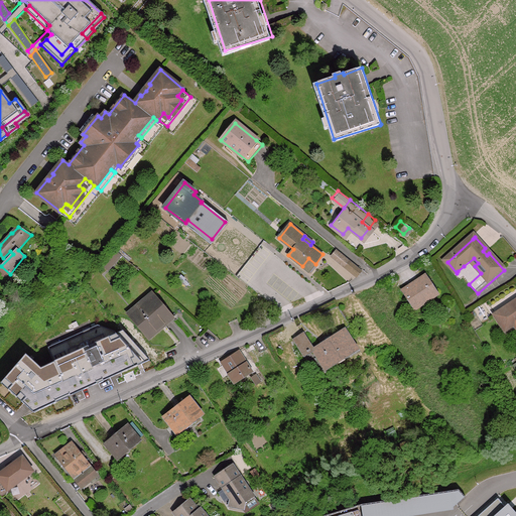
[(123,256),(117,251),(104,266),(110,272),(110,271),(123,256)]
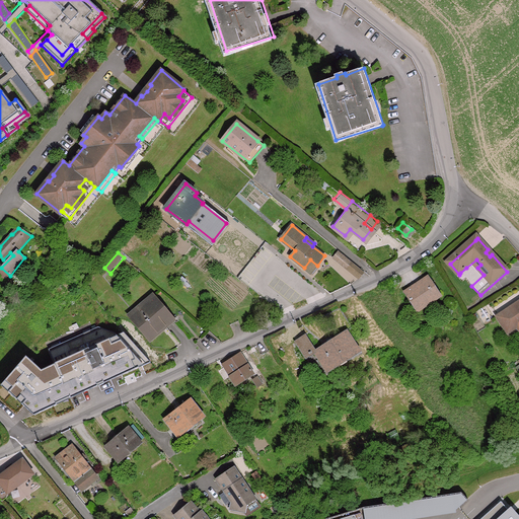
[(310,260),(304,268),(311,273),(317,266),(310,260)]
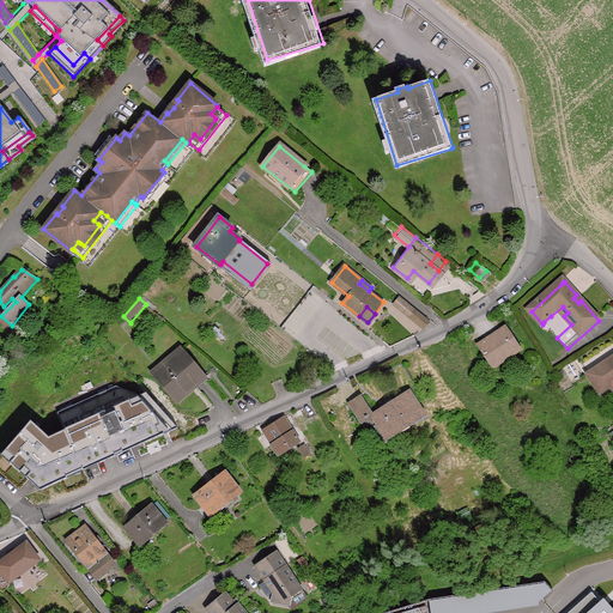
[(416,310),(414,310),(410,317),(424,328),(429,322),(416,310)]
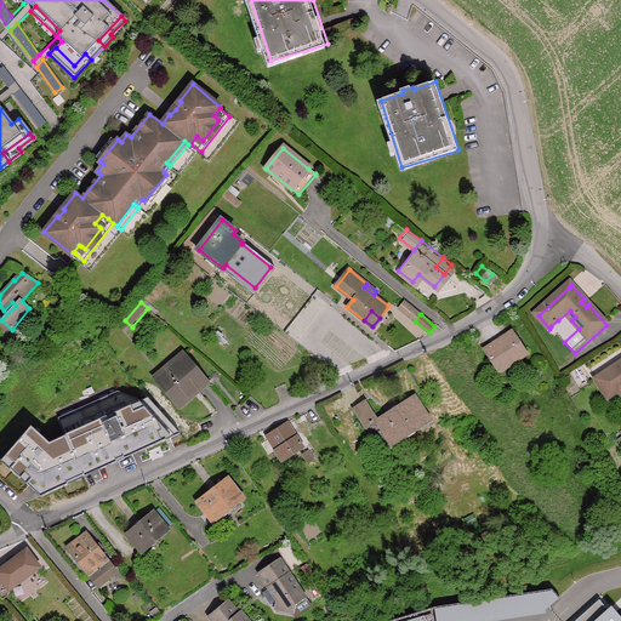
[(1,320),(0,322),(0,330),(6,336),(12,330),(1,320)]
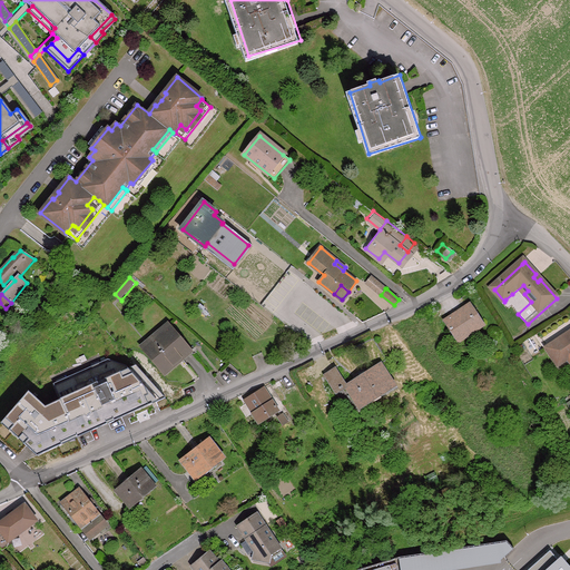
[(482,322),(468,302),(444,318),(459,338),(482,322)]
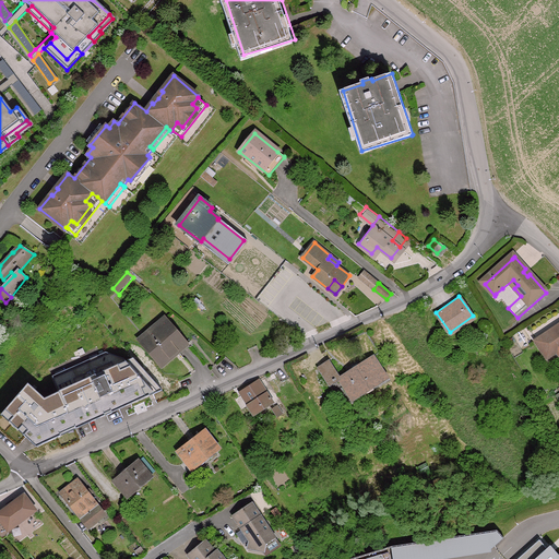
[(166,322),(142,342),(142,343),(163,367),(164,367),(187,347),(166,322)]
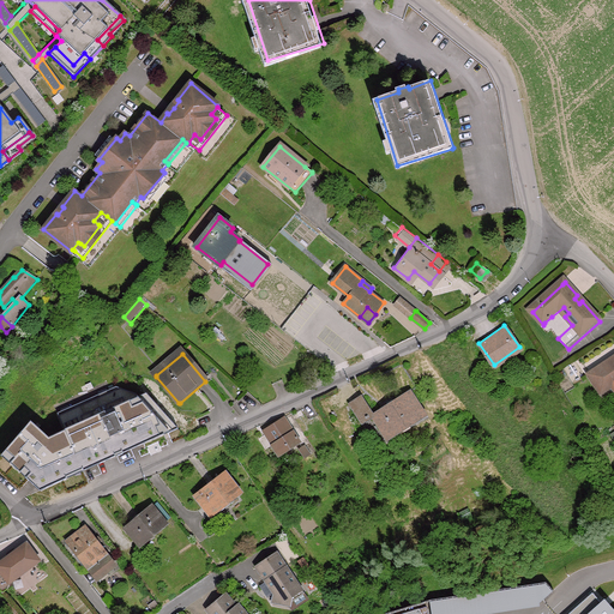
[(613,361),(591,378),(603,395),(613,389),(613,390),(613,361)]
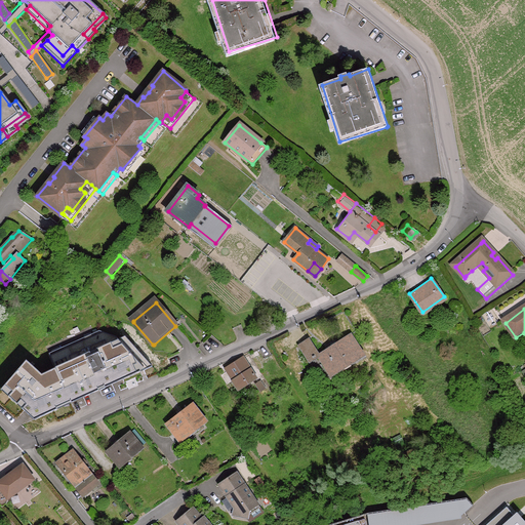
[(138,367),(148,363),(125,337),(117,341),(116,338),(98,331),(49,354),(55,369),(41,375),(26,361),(5,386),(12,393),(8,397),(17,405),(21,401),(26,405),(23,409),(34,420),(57,410),(54,405),(69,399),(71,404),(140,372),(138,367)]
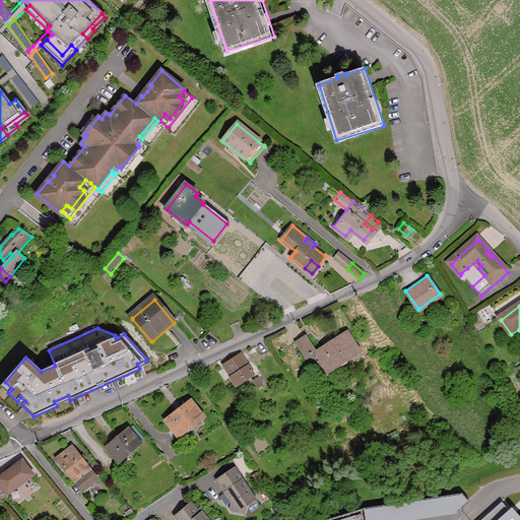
[(318,351),(316,352),(329,373),(359,354),(345,334),(318,351)]
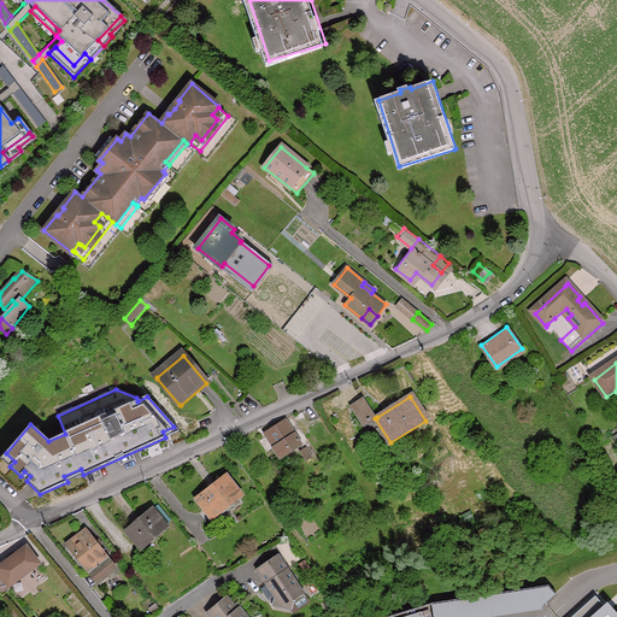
[(368,423),(375,418),(377,417),(365,398),(354,405),(368,423)]
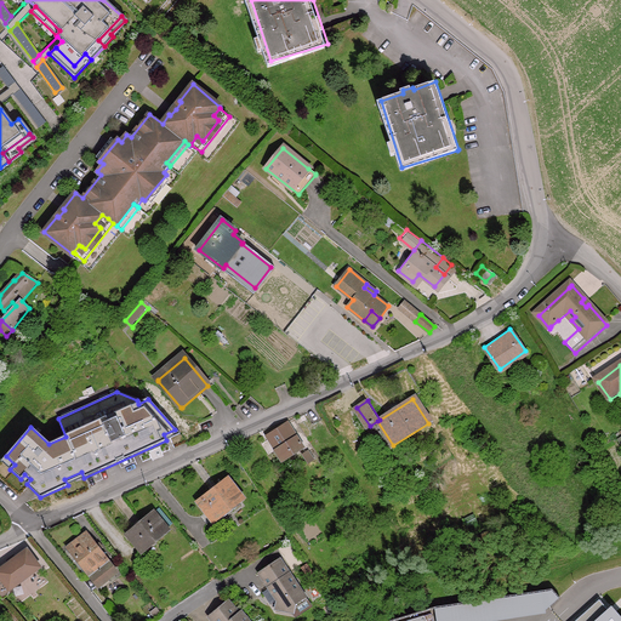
[(280,449),(277,450),(277,451),(283,461),(284,461),(302,450),(288,425),(272,433),(280,449)]
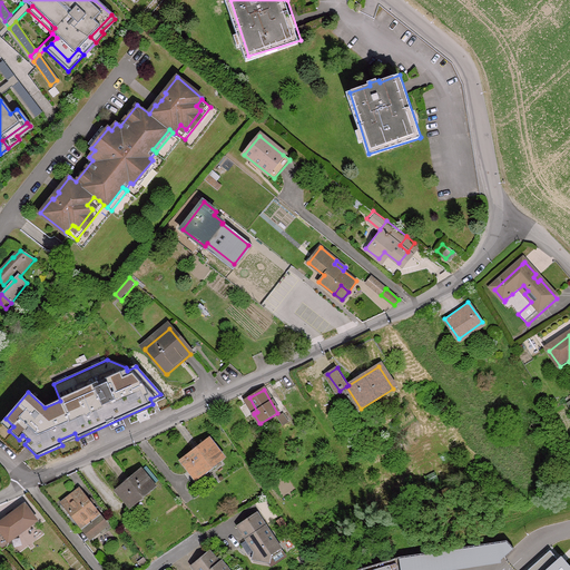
[(435,399),(431,393),(422,399),(426,405),(435,399)]
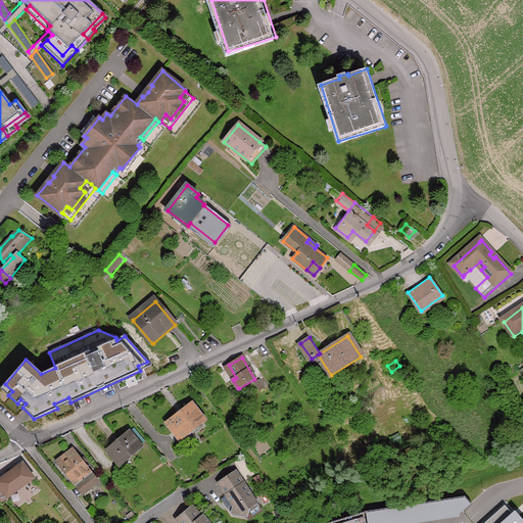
[(138,366),(140,371),(151,366),(147,362),(138,366)]
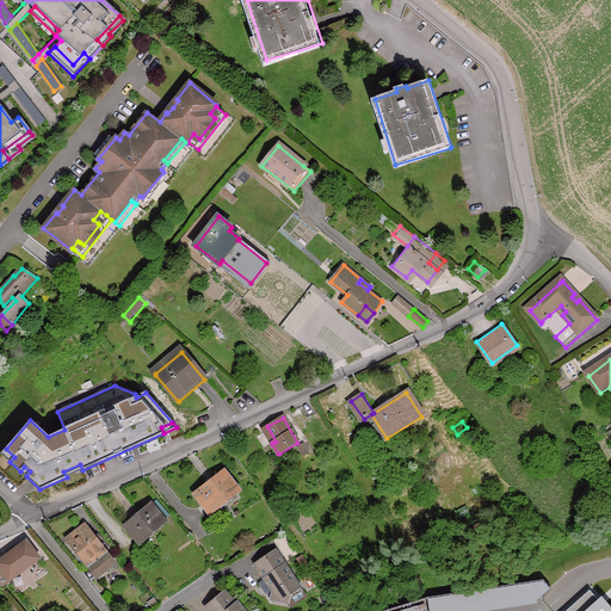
[(308,456),(303,446),(298,450),(302,458),(303,458),(308,456)]
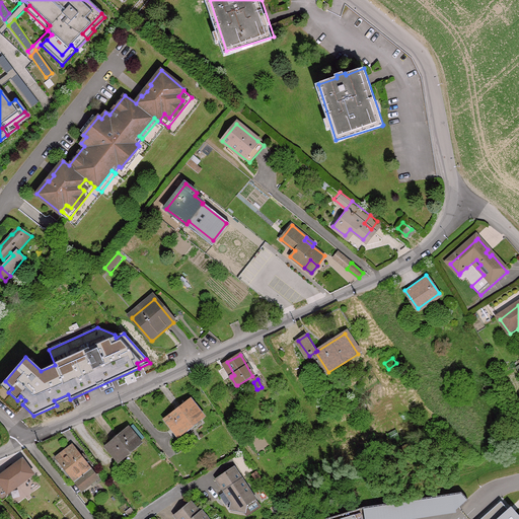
[(8,392),(12,388),(5,381),(1,385),(8,392)]
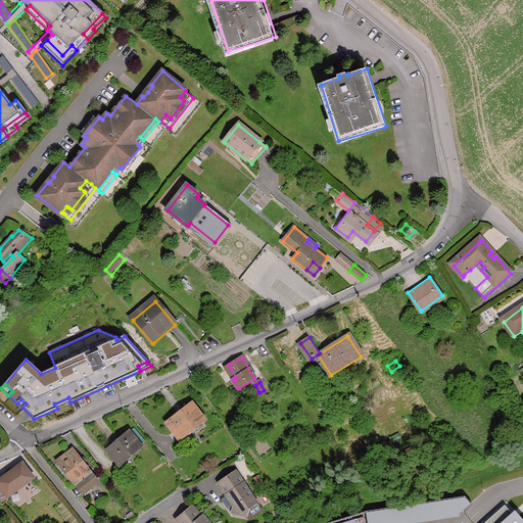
[(54,403),(57,409),(70,402),(68,397),(54,403)]
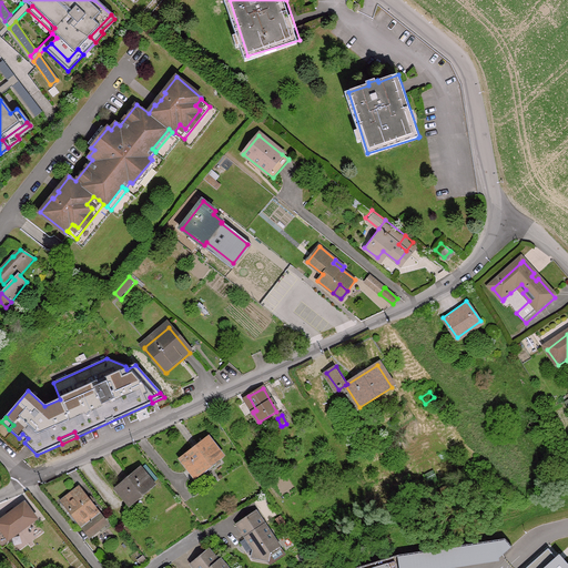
[(22,434),(19,438),(24,443),(28,438),(22,434)]
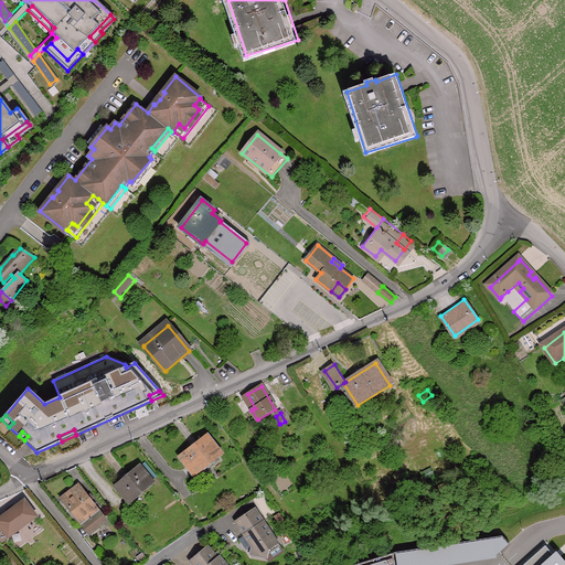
[(222,454),(209,436),(180,457),(193,475),(209,464),(211,466),(220,459),(217,457),(222,454)]
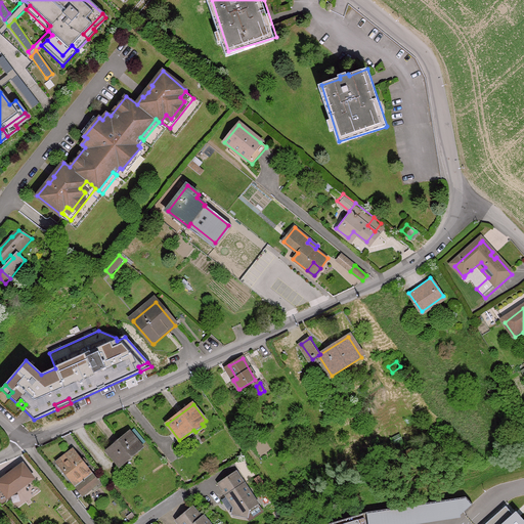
[(126,438),(138,452),(144,447),(132,433),(126,438)]
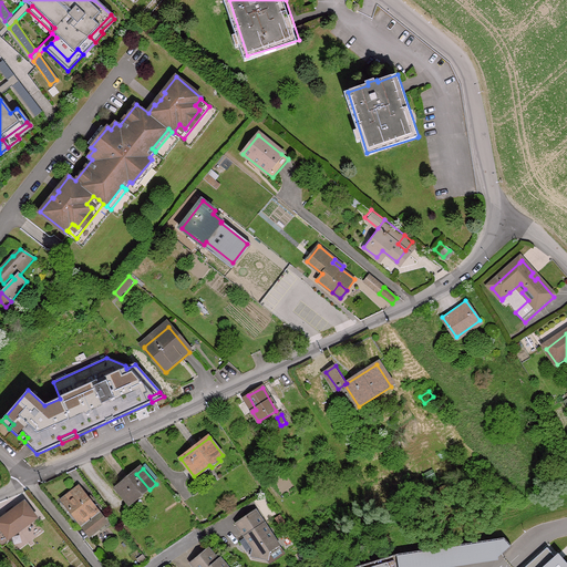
[(150,490),(136,474),(119,488),(132,504),(150,490)]
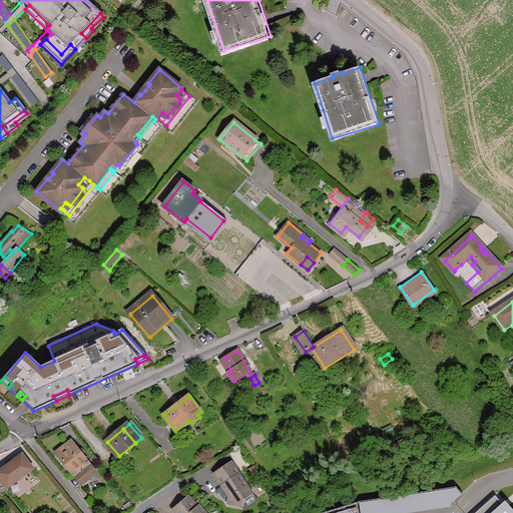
[(72,441),(56,453),(57,454),(82,484),(97,473),(72,441)]
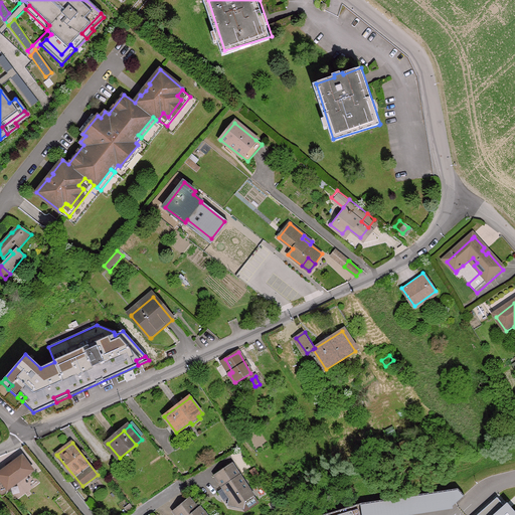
[(21,458),(0,474),(0,496),(2,499),(6,495),(7,490),(31,472),(21,458)]
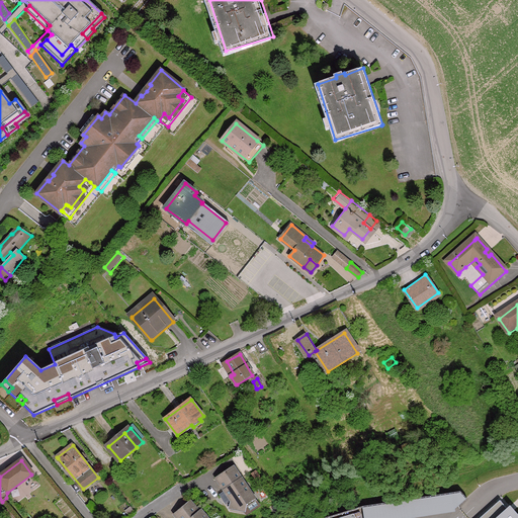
[(233,501),(251,490),(234,465),(218,478),(233,500),(233,501)]
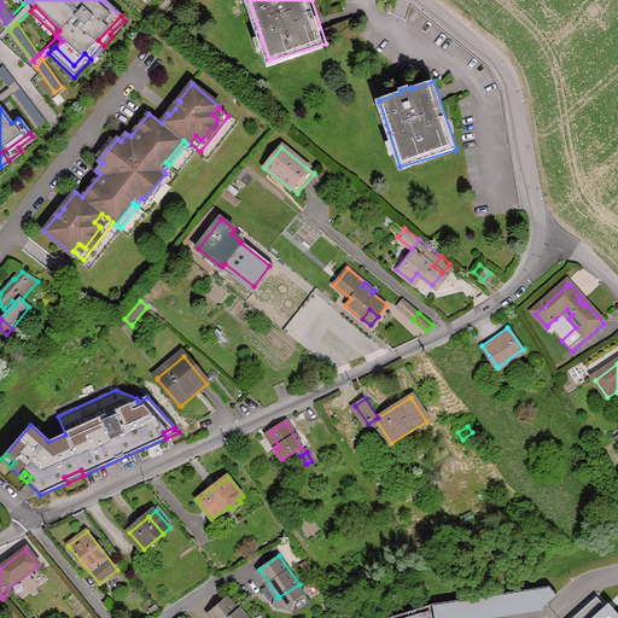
[(299,584),(278,598),(277,606),(292,608),(295,612),(310,601),(299,584)]
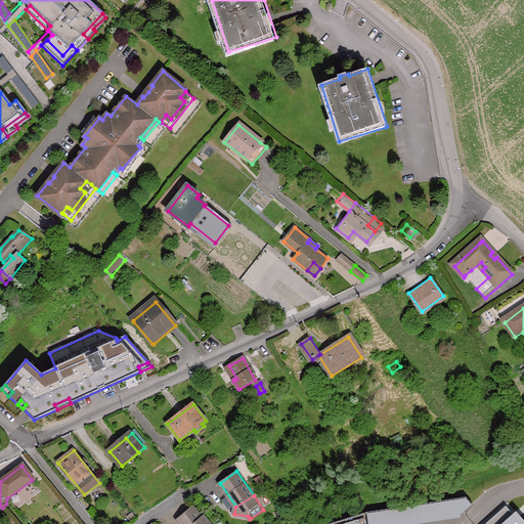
[(466,497),(366,513),(368,523),(418,523),(462,517),(462,514),(472,505),(466,497)]
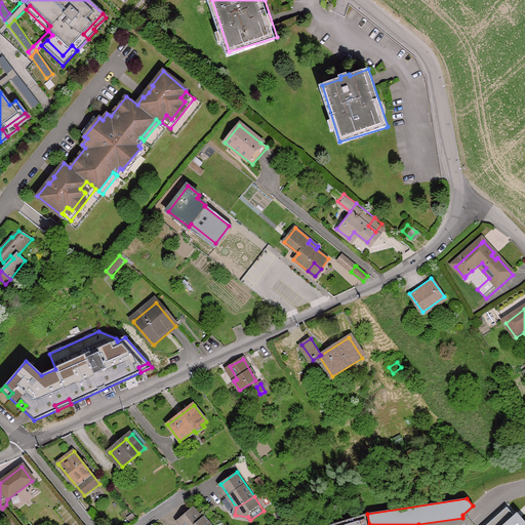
[(210,524),(205,518),(203,519),(196,509),(178,521),(182,524),(210,524)]
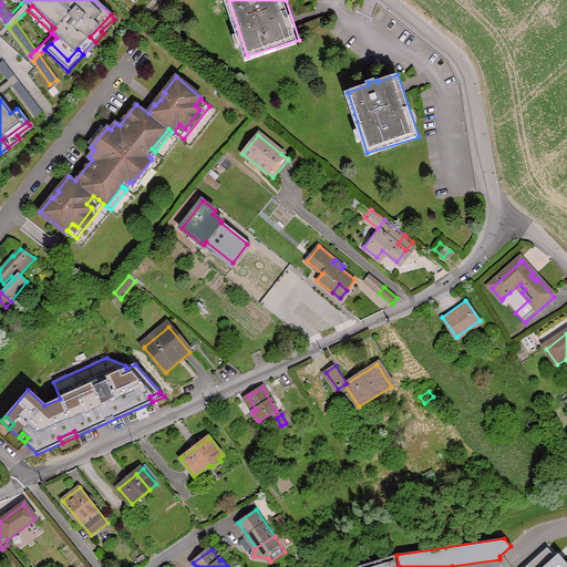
[(563,566),(546,549),(525,566),(563,566)]
